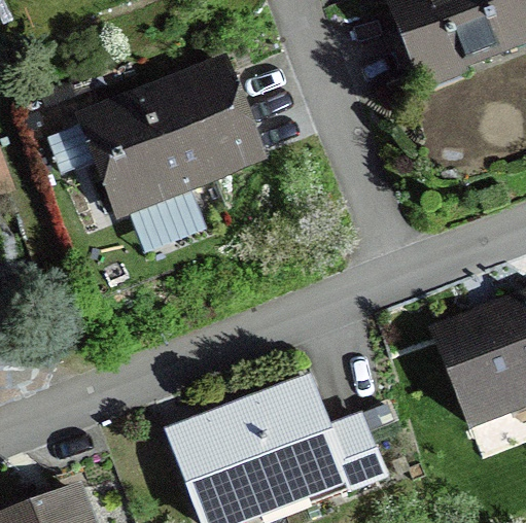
[(386,0),(420,89),(424,88),(432,108),(471,94),(463,72),(525,47),(525,0),(386,0)]
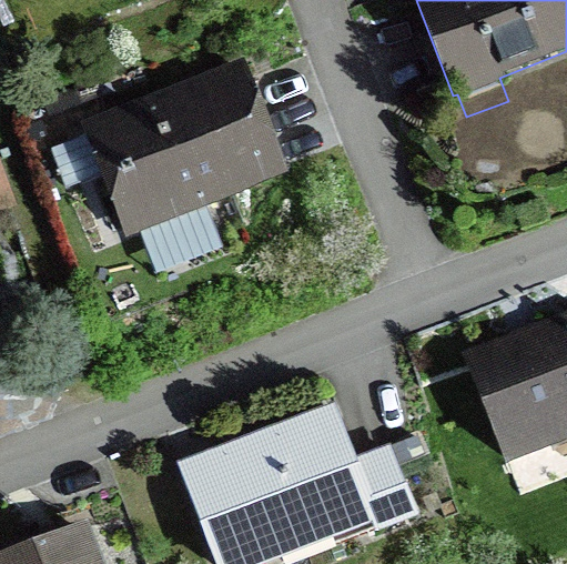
[(244,57),(81,119),(125,235),(289,173),(244,57)]
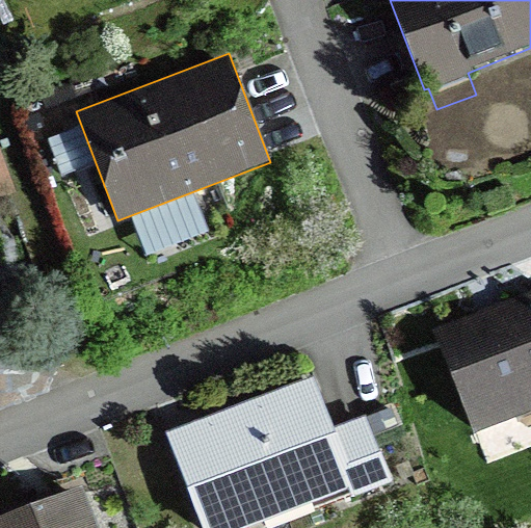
[(530,289),(432,327),(474,437),(530,414),(530,289)]
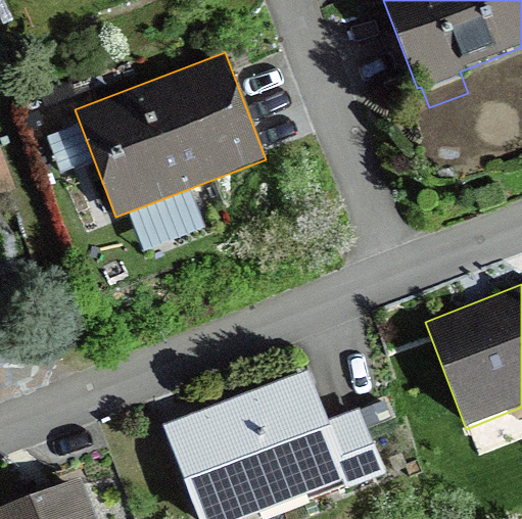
[(311,368),(162,425),(199,518),(243,518),(261,513),(263,518),(272,518),(312,504),(309,498),(343,483),(346,491),(387,475),(368,426),(391,417),(384,398),(331,419),(311,368)]
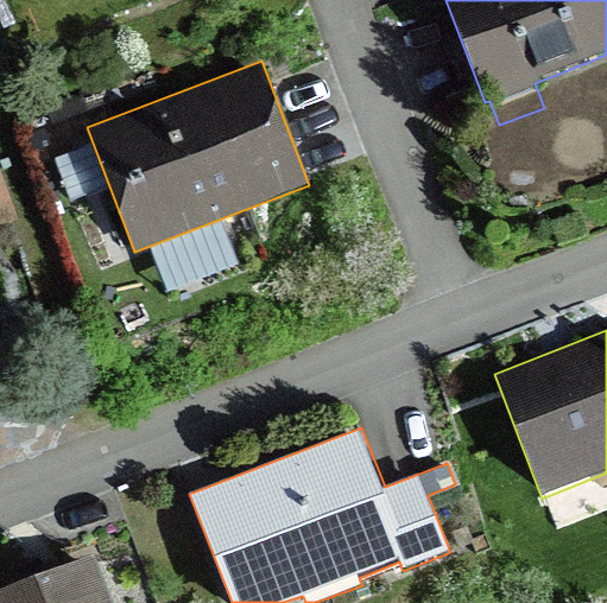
[(112,602),(95,556),(0,590),(0,602),(112,602)]
